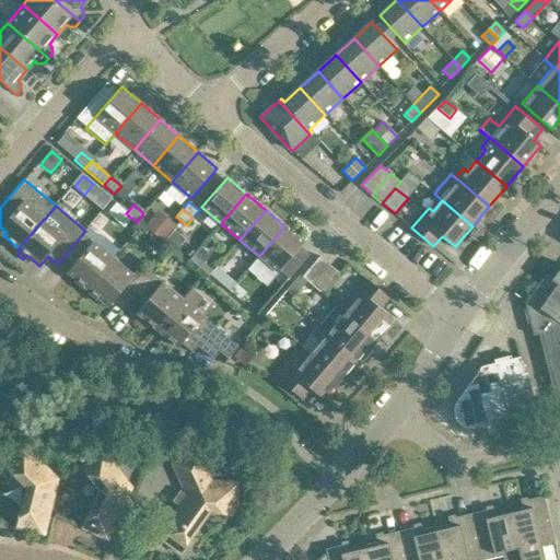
[(146,229),(153,235),(163,243),(171,234),(177,226),(160,211),(146,229)]
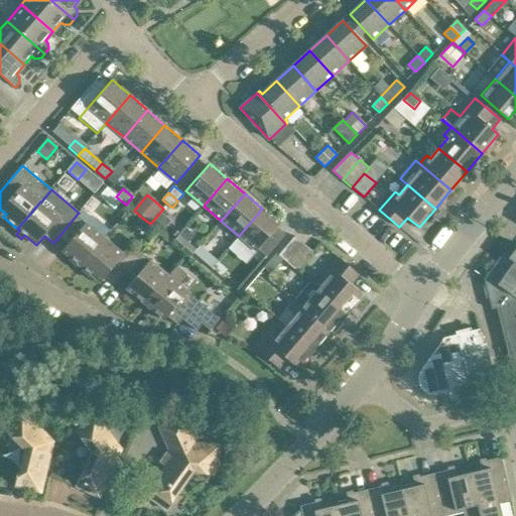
[(239,236),(257,251),(280,224),(262,209),(239,236)]
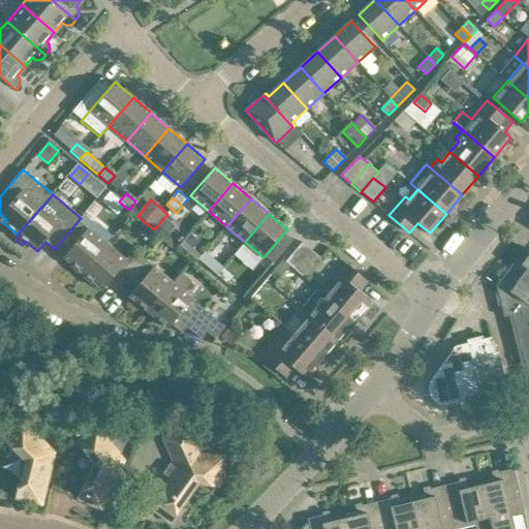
[(83,215),(81,218),(79,220),(60,243),(69,250),(64,257),(84,274),(107,245),(114,238),(96,223),(93,223),(83,215)]
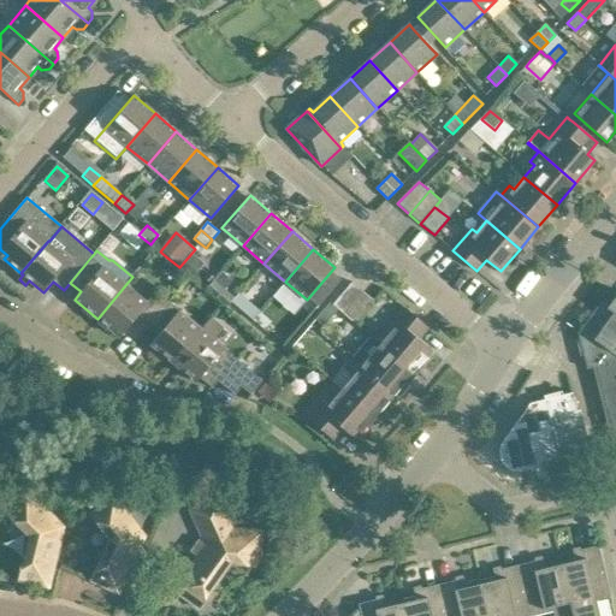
[(205,290),(226,308),(238,294),(234,298),(213,282),(205,290)]
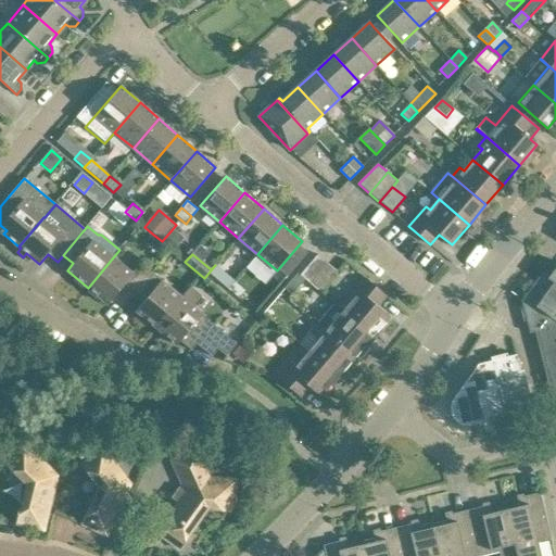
[(294,291),(305,279),(310,283),(328,263),(317,254),(300,275),(298,273),(285,288),(291,294),(294,291)]
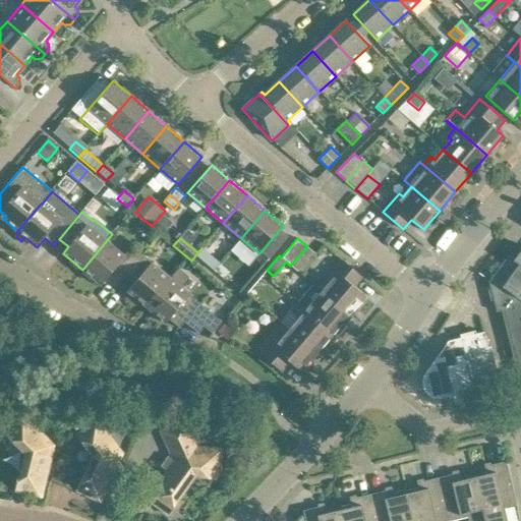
[(106,241),(82,270),(102,285),(115,270),(124,277),(141,255),(131,247),(124,256),(106,241)]
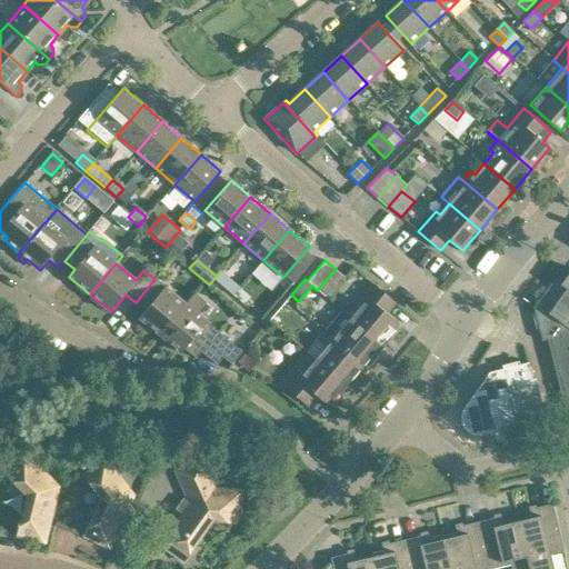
[(346,278),(336,269),(317,290),(321,293),(327,299),(346,278)]
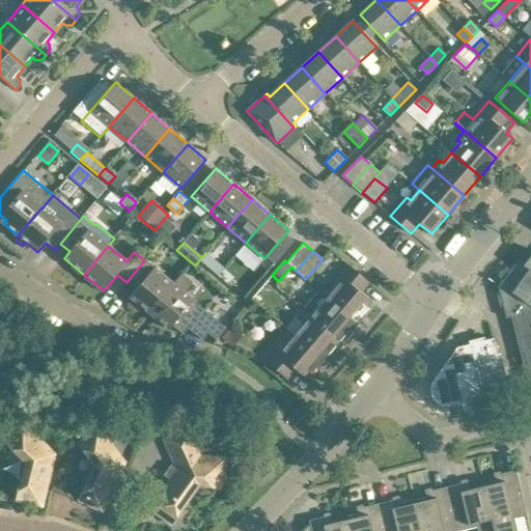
[(205,253),(195,266),(195,267),(199,261),(217,277),(224,269),(205,253)]
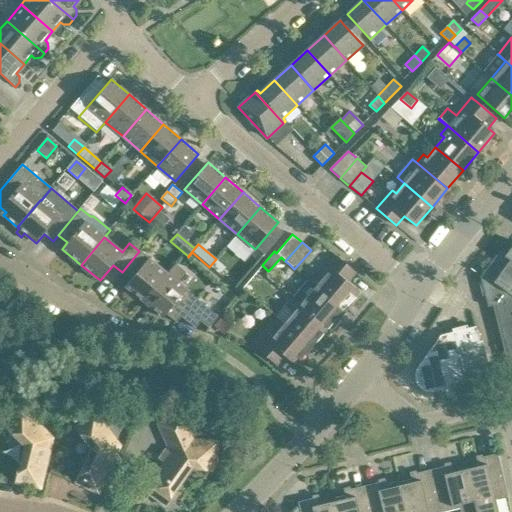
[(499,251),(480,277),(488,307),(493,306),(497,321),(511,317),(511,246),(505,256),(499,251)]
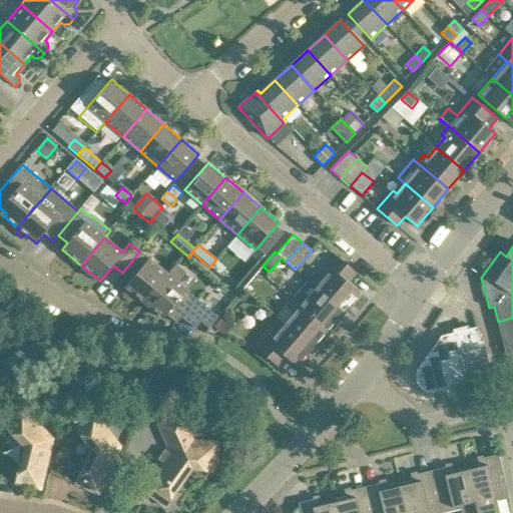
[(139,251),(122,273),(131,281),(125,287),(144,303),(167,275),(139,251)]
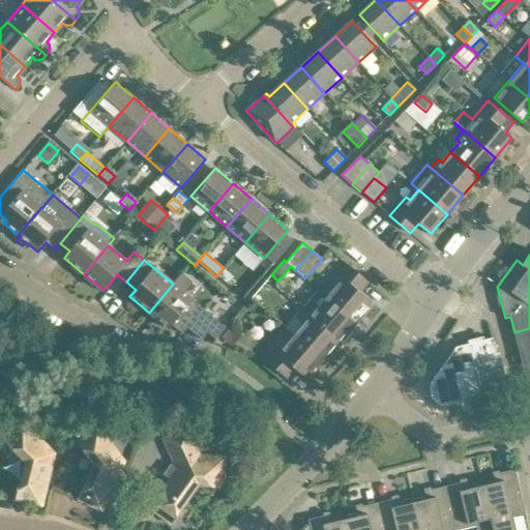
[(335,287),(327,297),(355,321),(372,302),(360,292),(369,282),(348,265),(332,284),(335,287)]
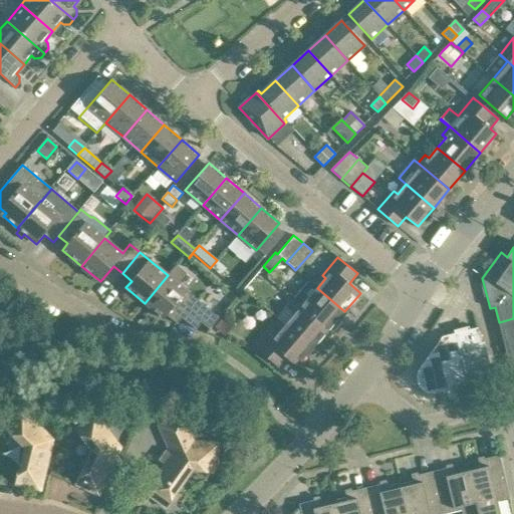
[(217,260),(210,268),(220,276),(226,268),(217,260)]
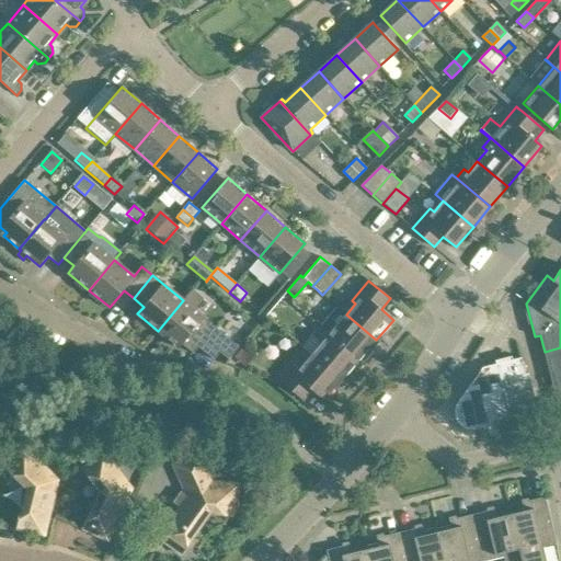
[(201,297),(192,289),(183,300),(158,331),(179,348),(182,344),(193,354),(198,347),(214,359),(219,352),(228,359),(237,350),(228,342),(230,340),(195,310),(204,299),(201,297)]
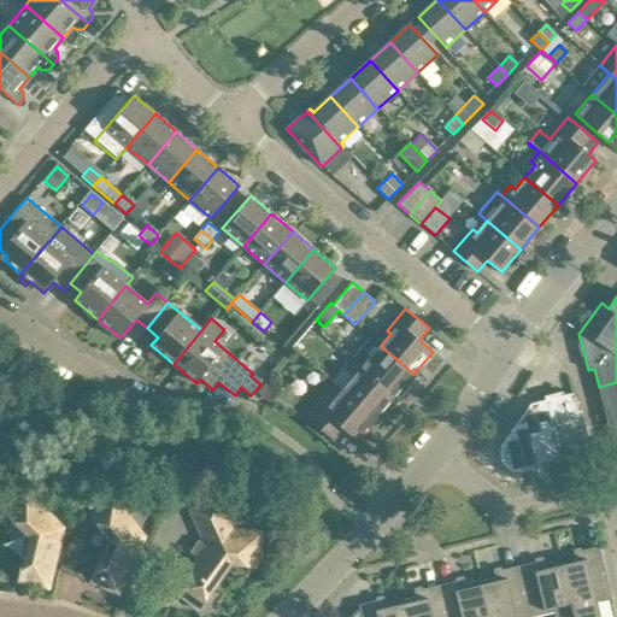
[(357,364),(394,397),(413,374),(381,346),(371,338),(351,360),(357,365),(357,364)]
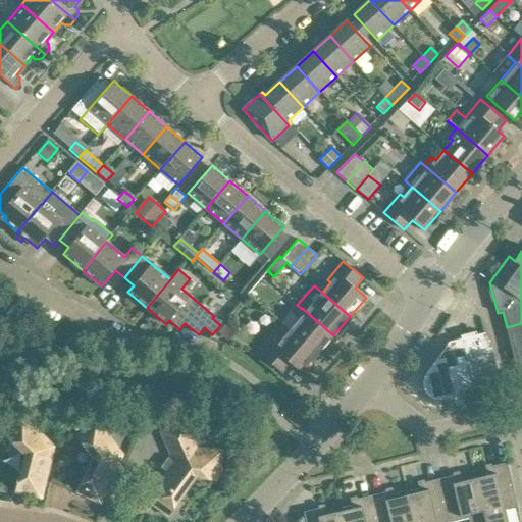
[(291,330),(318,354),(333,335),(302,308),(302,309),(295,316),(299,320),(291,330)]
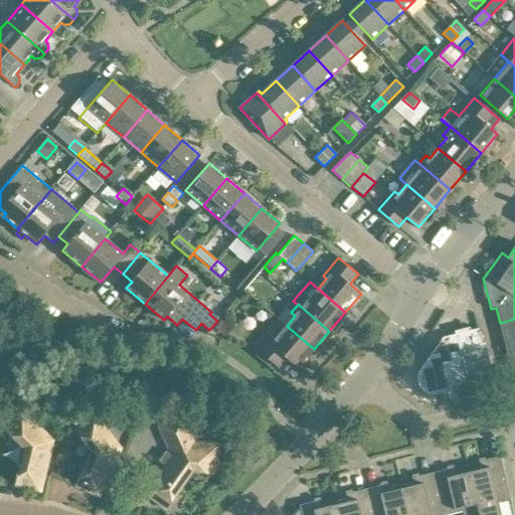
[(222,316),(215,325),(224,332),(231,323),(222,316)]
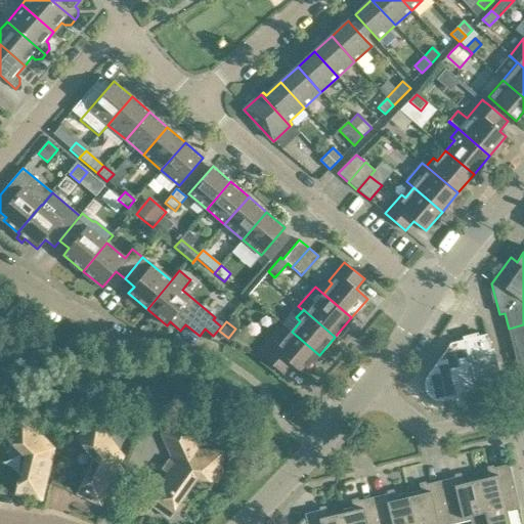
[(523,324),(509,329),(521,382),(523,381),(523,324)]
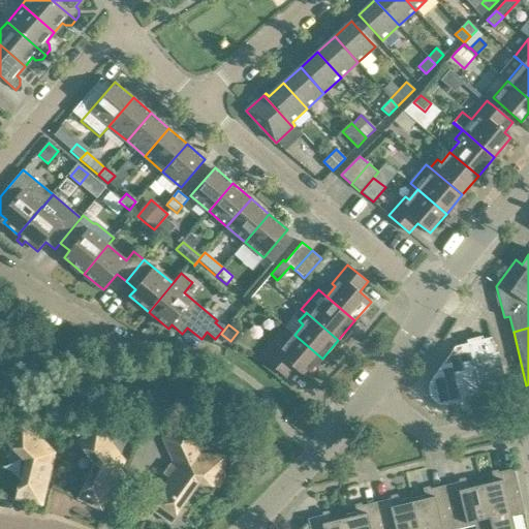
[(281,341),(279,344),(266,361),(285,378),(294,368),(306,378),(322,359),(294,335),(285,345),(281,341)]
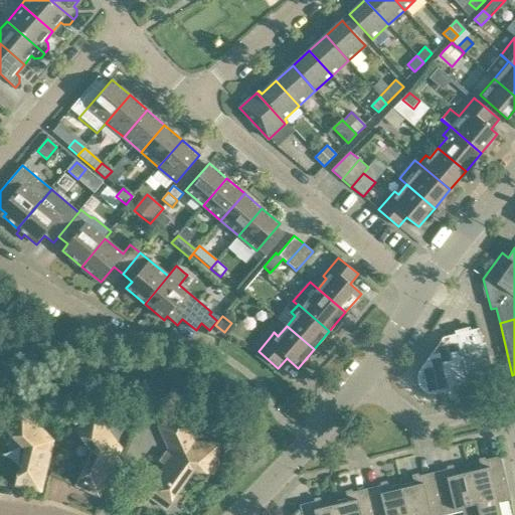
[(479,328),(463,332),(471,362),(489,358),(485,343),(482,343),(479,328)]
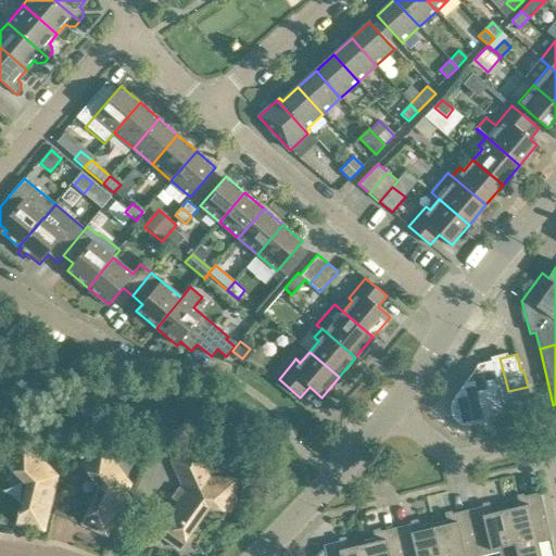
[(478,365),(452,401),(452,402),(451,404),(451,405),(451,406),(451,408),(451,412),(451,413),(452,416),(453,417),(453,418),(455,420),(456,421),(459,424),(462,425),(465,426),(466,426),(469,426),(533,409),(528,387),(508,391),(500,358),(478,365)]
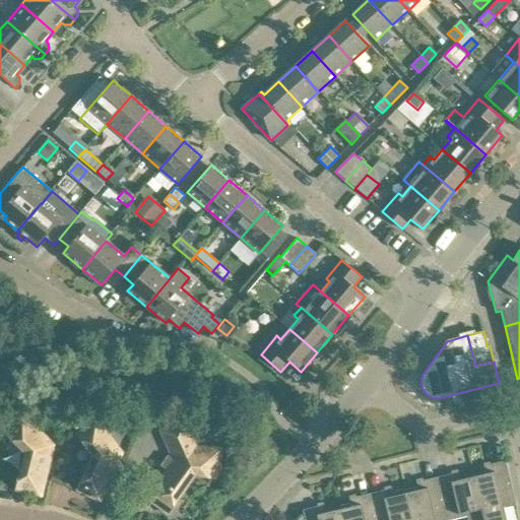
[(25,453),(16,490),(42,496),(54,445),(23,415),(6,434),(25,453)]
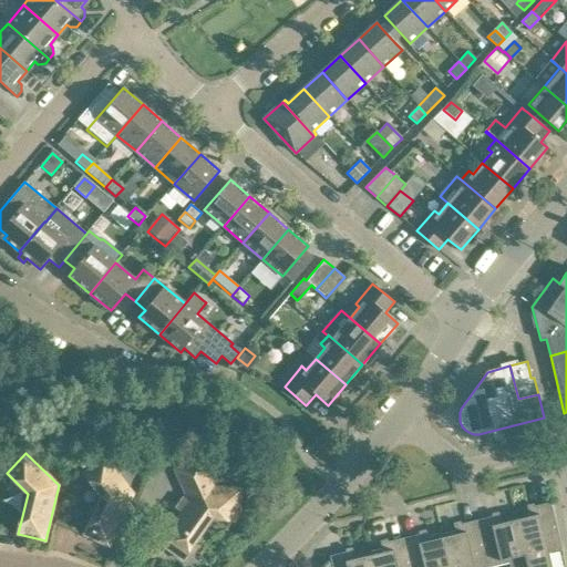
[(107,456),(84,473),(101,497),(84,535),(110,547),(134,494),(107,456)]
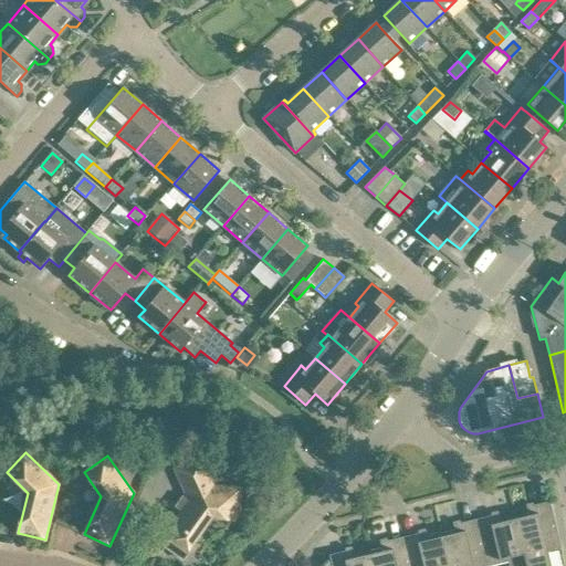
[(186,499),(156,541),(182,559),(211,517),(236,520),(238,498),(239,486),(213,484),(201,456),(173,469),(186,499)]
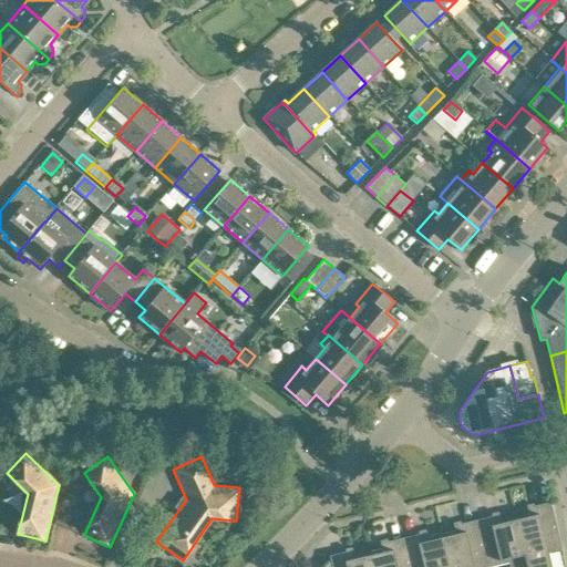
[(529,513),(515,516),(526,566),(552,566),(548,553),(563,549),(550,503),(528,508),(529,513)]
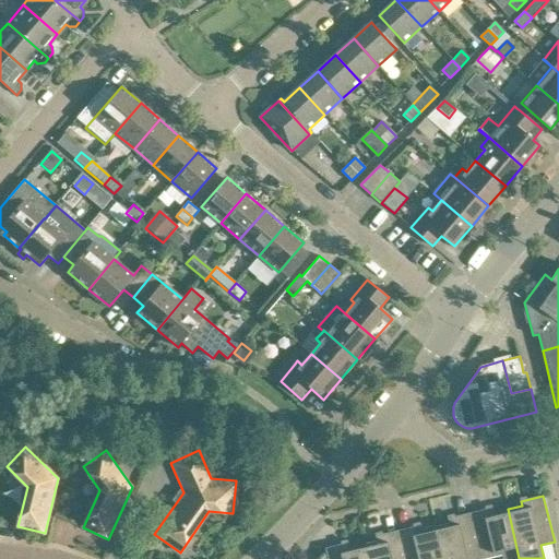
[(491,508),(471,513),(480,558),(483,558),(501,555),(502,558),(519,558),(508,509),(492,513),(491,508)]
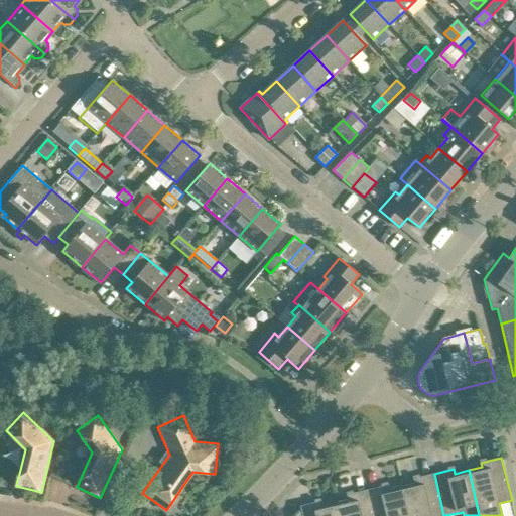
[(415,483),(401,486),(408,515),(443,515),(434,474),(413,479),(415,483)]
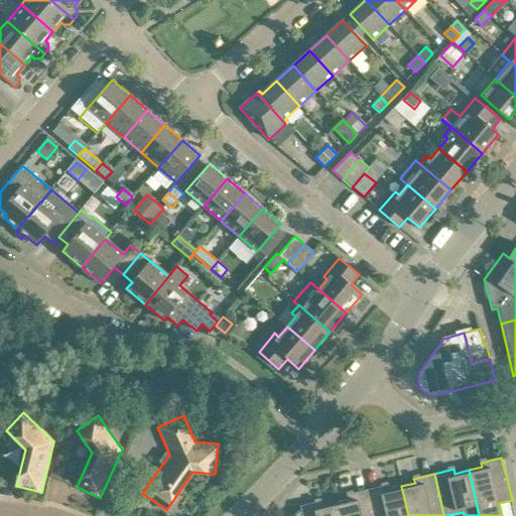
[(387,485),(367,490),(373,515),(408,515),(401,486),(388,490),(387,485)]
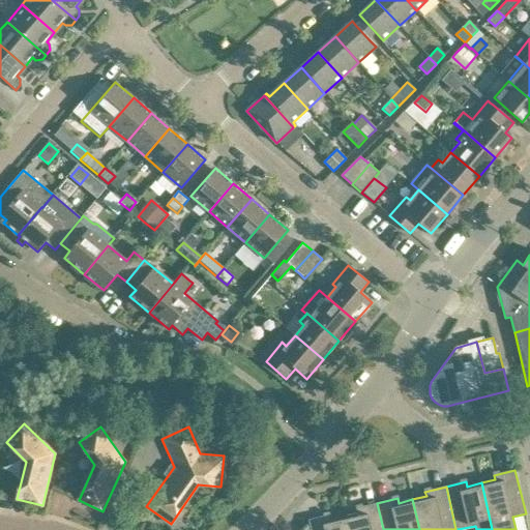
[(383,529),(377,503),(356,508),(358,512),(345,517),(347,529),(383,529)]
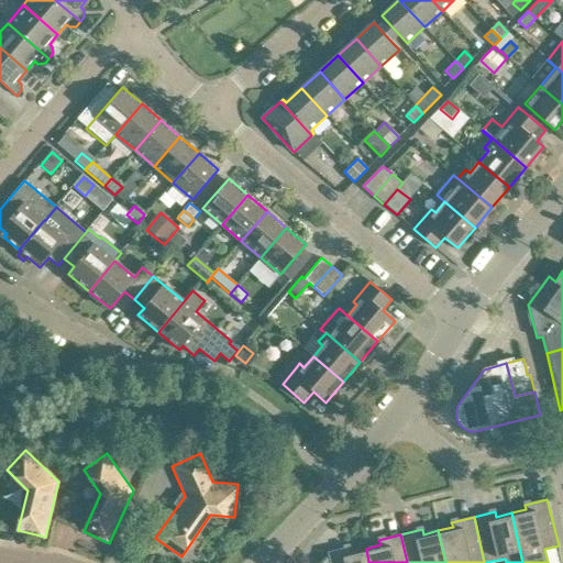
[(329,559),(324,562),(368,562),(366,549),(351,552),(350,547),(328,552),(329,559)]
